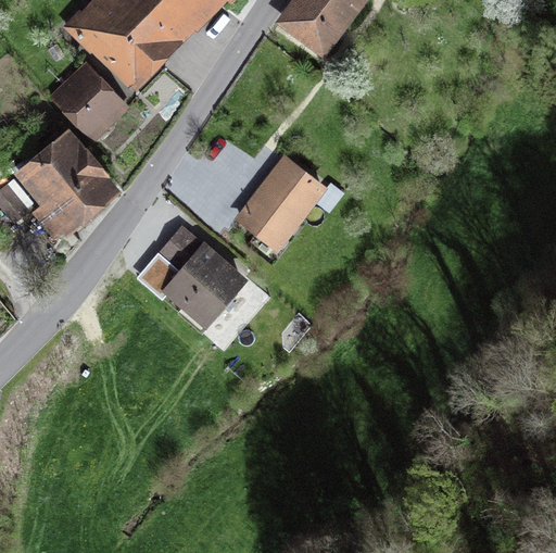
[(238,0),(85,0),(80,4),(84,8),(63,28),(134,95),(194,32),(197,34),(227,3),(231,7),(238,0)]
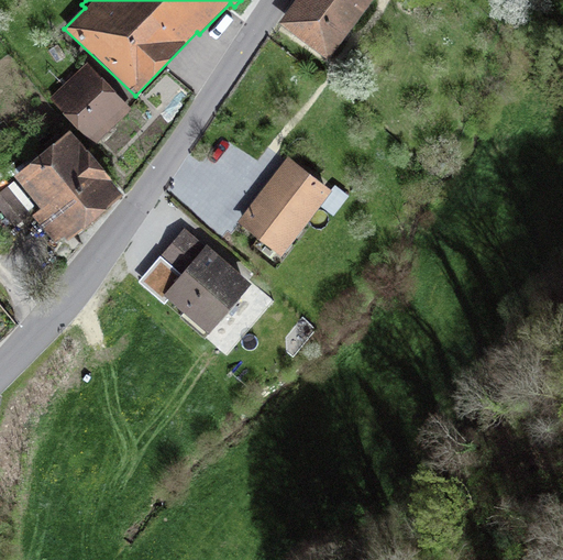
[(294,0),(278,23),(330,59),(372,0),(294,0)]
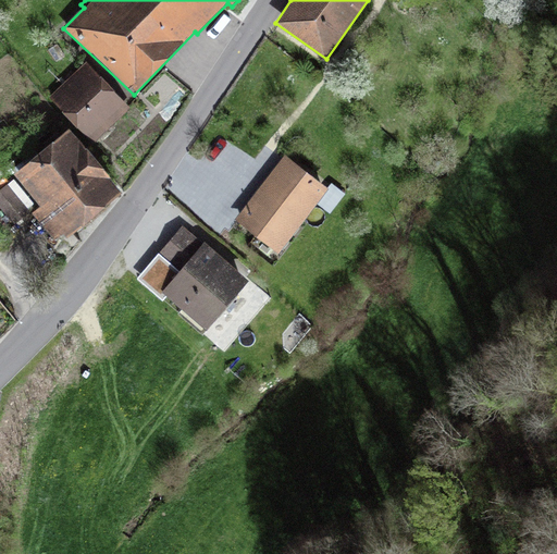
[(131,109),(86,62),(49,98),(94,145),(131,109)]
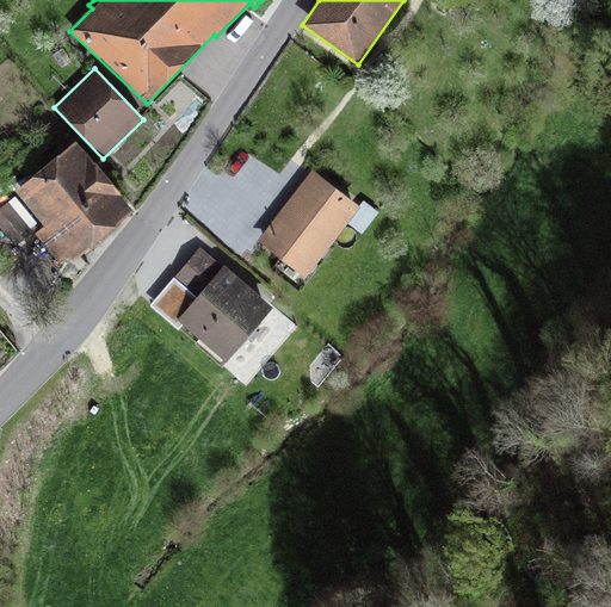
[(59,149),(13,187),(45,224),(34,234),(60,264),(69,255),(74,261),(135,209),(75,140),(61,152),(59,149)]
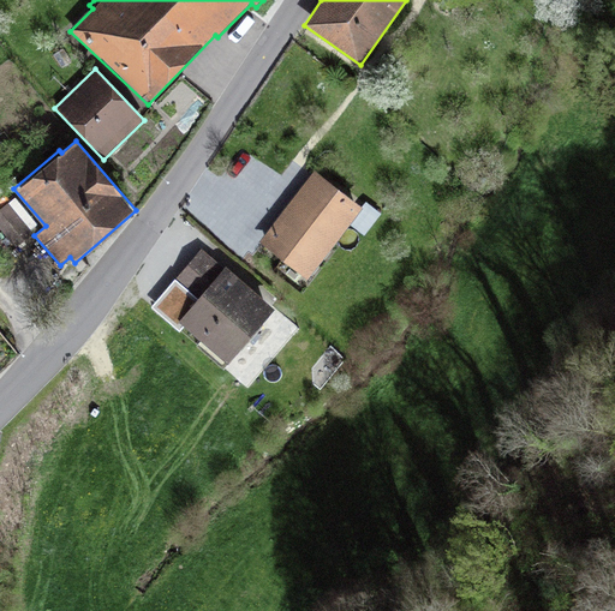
[(317,267),(363,207),(314,169),(258,244),(312,283),(322,270),(317,267)]
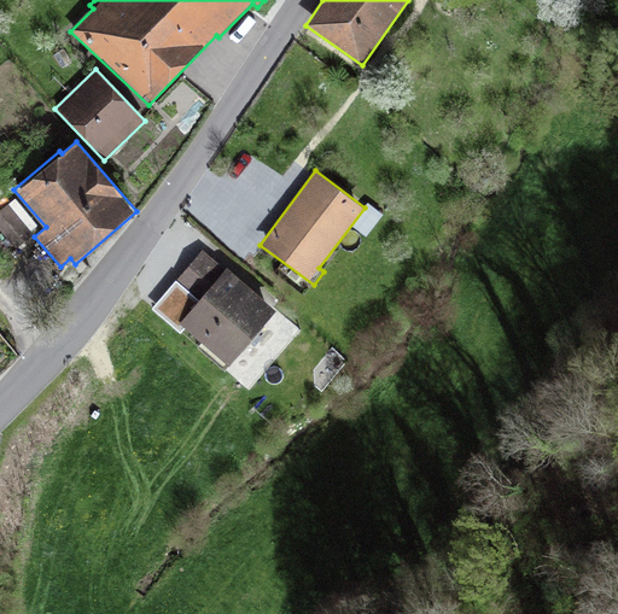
[(0,234),(15,252),(34,235),(31,233),(38,228),(15,200),(10,204),(4,198),(0,200),(0,234)]
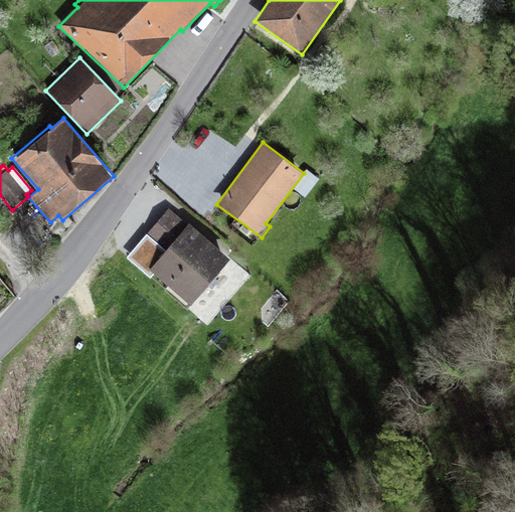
[(189,222),(187,225),(168,209),(126,259),(150,279),(154,274),(190,304),(229,258),(189,222)]
